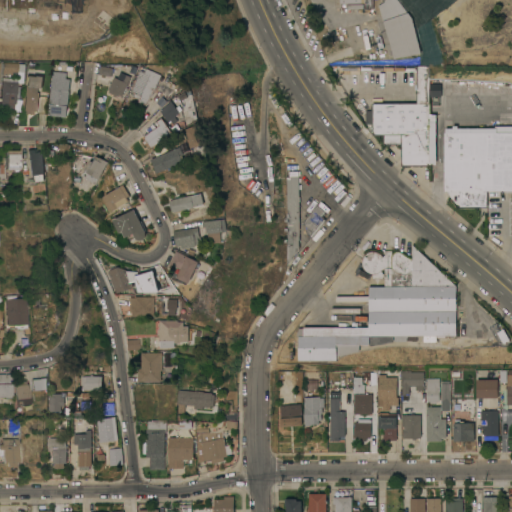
[(373,0),(373,9),(364,9),(364,0),(373,0)]
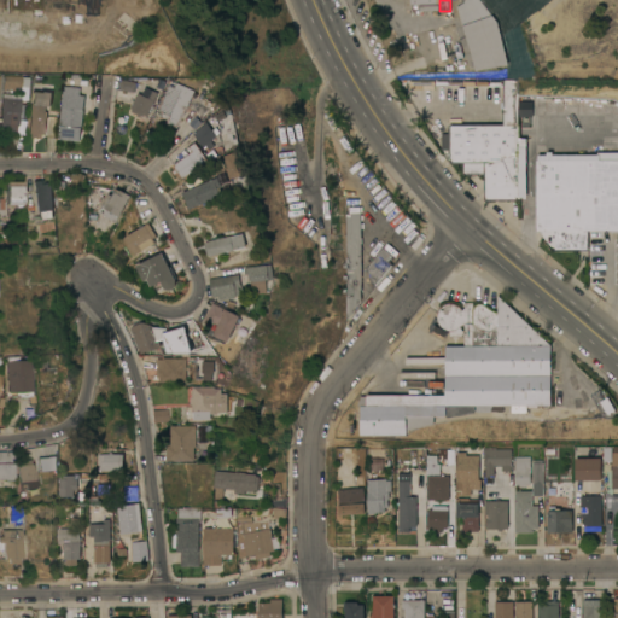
[(508,64),(476,71),(456,7),(464,3),(461,0),(477,0),(488,16),(491,15),(496,21),(508,64)]
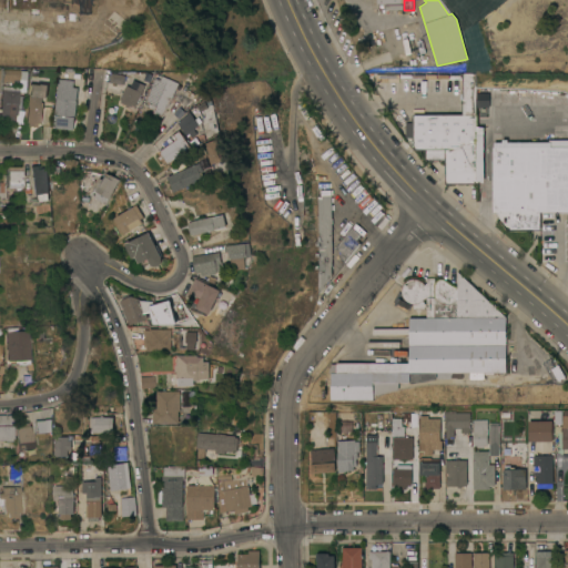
[(20,69),(20,70),(27,71),(27,80),(18,80),(18,82),(2,82),(2,69),(20,69)]
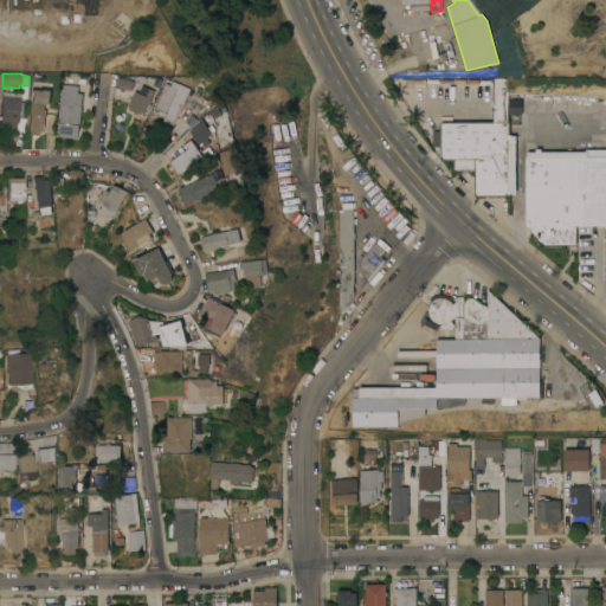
[(494,122),(494,78),(508,78),(508,122),(509,122),(510,197),(475,197),(475,172),(453,172),(453,160),(440,160),(440,146),(436,146),(436,136),(440,136),(440,122),(494,122)]
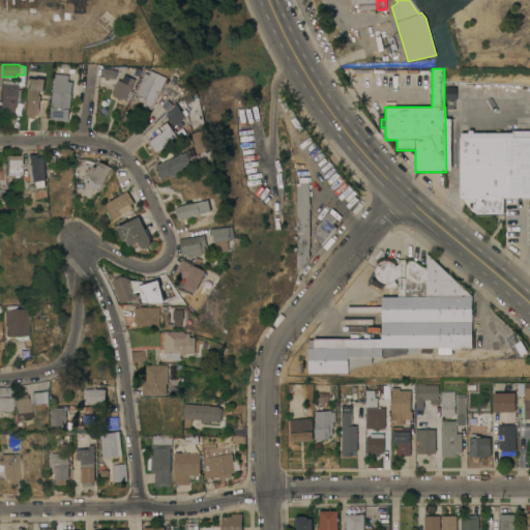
[(152,109),(143,105),(144,102),(138,99),(140,96),(136,94),(145,74),(149,75),(151,70),(167,78),(152,109)]
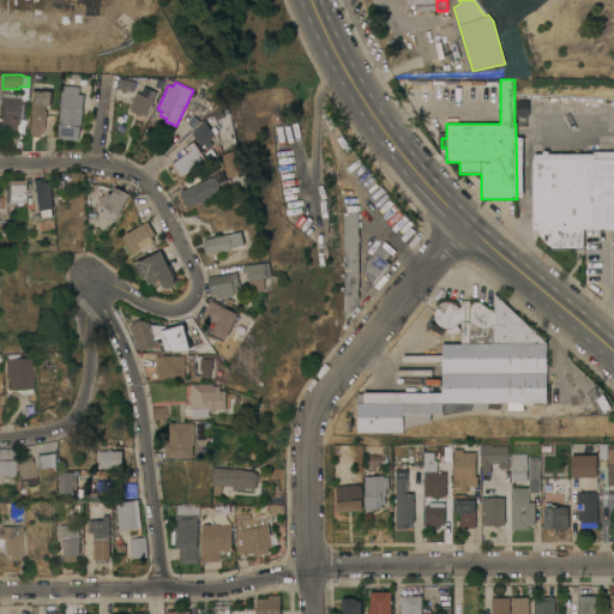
[(150,103),(154,104),(151,110),(148,109),(145,116),(130,110),(131,108),(128,107),(136,91),(140,94),(144,85),(156,91),(150,103)]
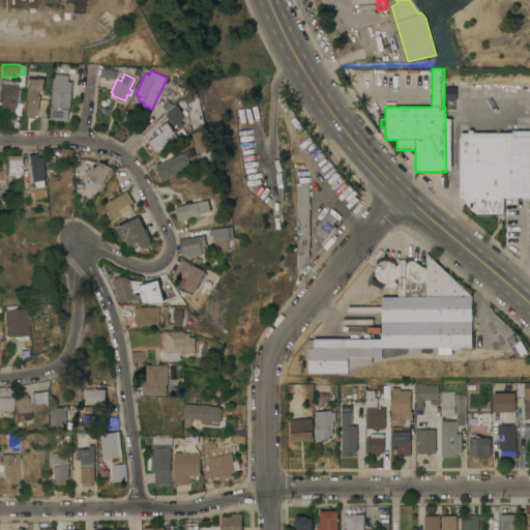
[(68,121),(50,119),(55,75),(67,77),(66,81),(72,82),(68,121)]
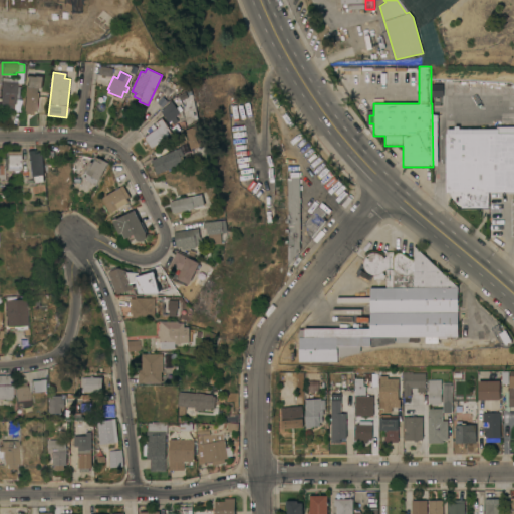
[(16,78),(16,82),(17,82),(16,93),(15,93),(14,104),(13,103),(12,108),(4,107),(5,104),(0,104),(0,90),(1,77),(16,78)]
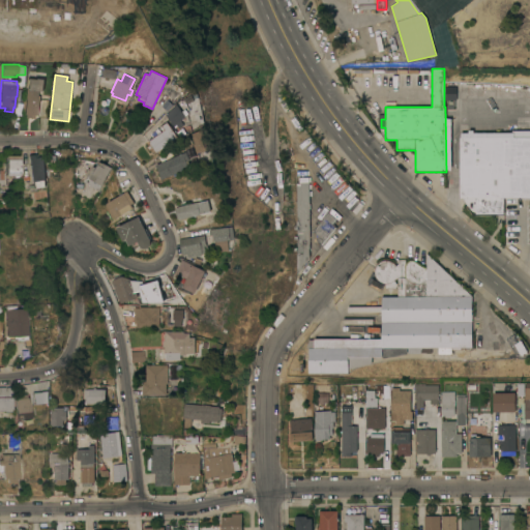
[(39,89),(38,99),(40,99),(38,115),(34,115),(33,118),(25,117),(25,114),(24,114),(26,99),(24,99),(26,87),(39,89)]
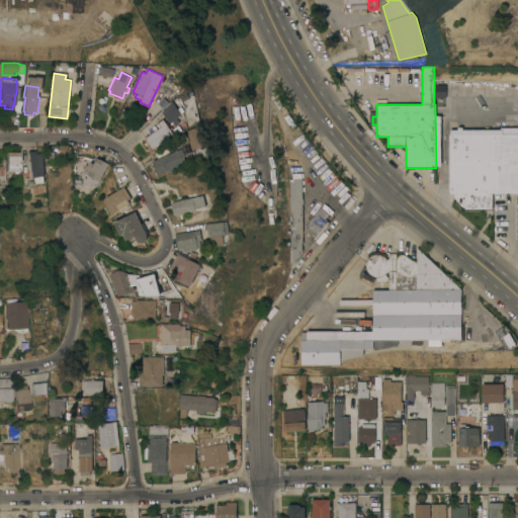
[(181,114),(177,117),(180,121),(175,125),(173,121),(170,123),(162,111),(173,102),(181,114)]
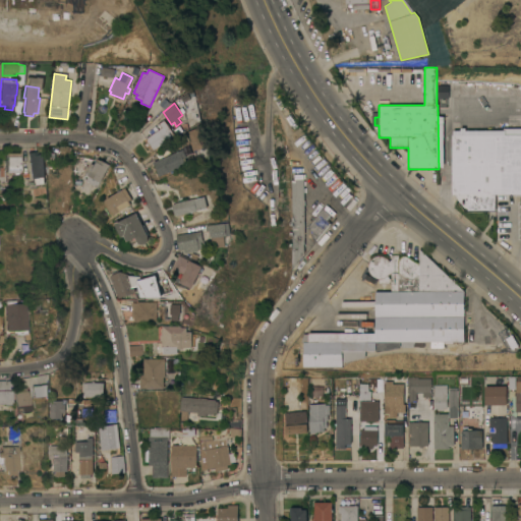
[(160,129),(158,125),(165,120),(175,135),(154,151),(146,139),(160,129)]
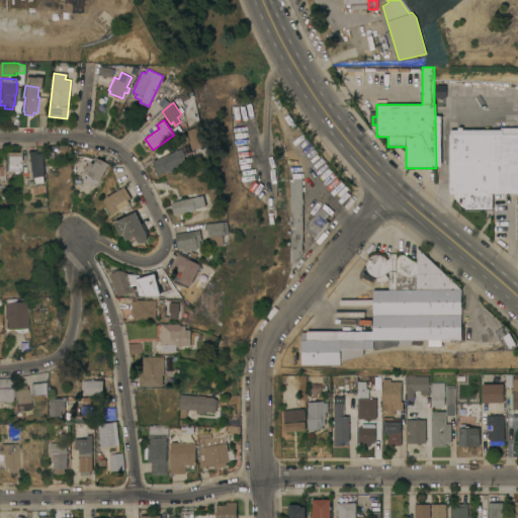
[(517,192),(493,192),(493,209),(465,209),(465,193),(449,193),(449,144),(446,144),(446,135),(449,135),(449,122),(510,122),(510,134),(517,134),(517,192)]
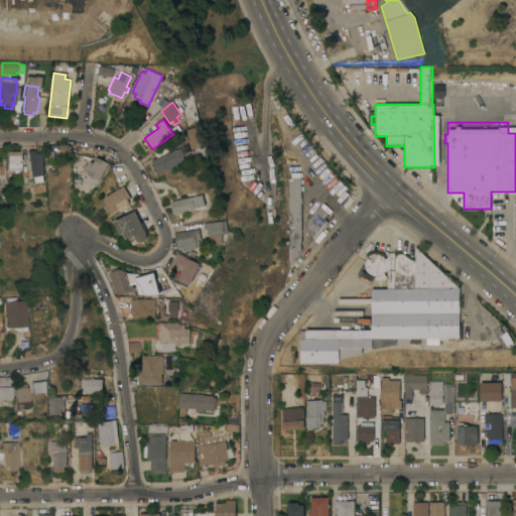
[(204,146),(191,149),(188,141),(179,147),(178,146),(174,148),(169,140),(184,130),(198,126),(204,146)]
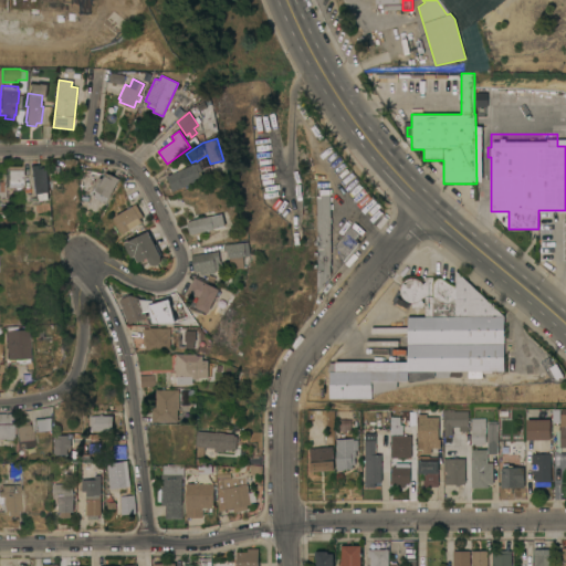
[(199,161),(202,170),(201,171),(203,175),(201,176),(202,179),(173,191),(167,176),(199,161)]
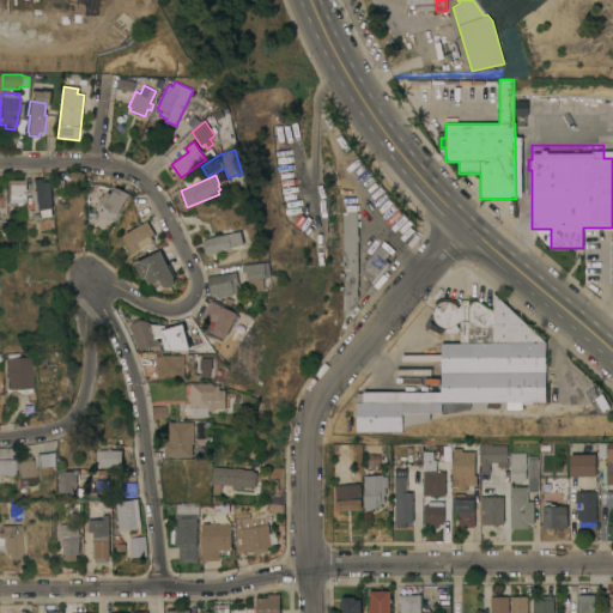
[(32,180),(42,178),(42,182),(50,181),(53,208),(52,208),(53,216),(37,218),(37,210),(35,210),(32,180)]
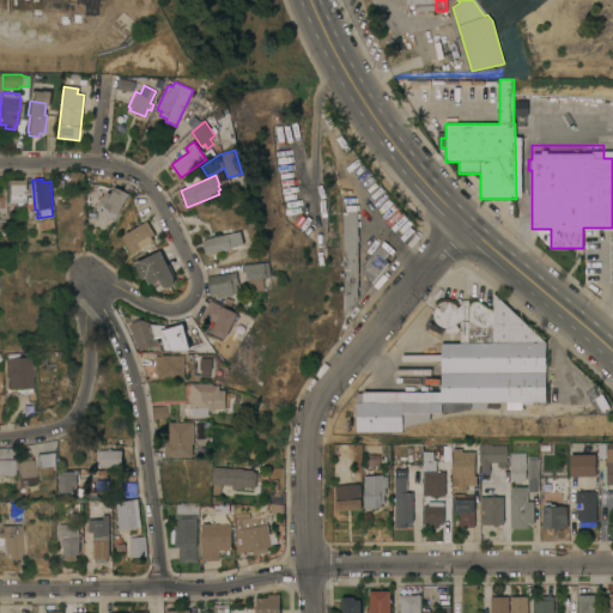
[(20,202),(5,202),(5,180),(20,180),(20,202)]
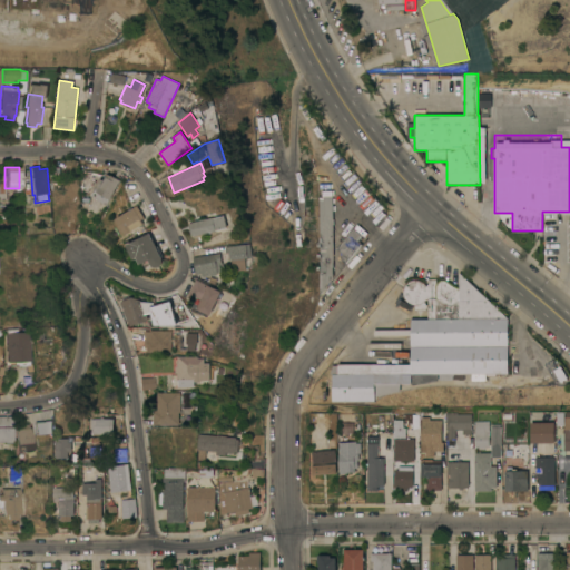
[(110,198),(109,198),(107,205),(89,195),(92,188),(94,189),(99,178),(104,180),(107,174),(109,175),(110,175),(120,180),(110,198)]
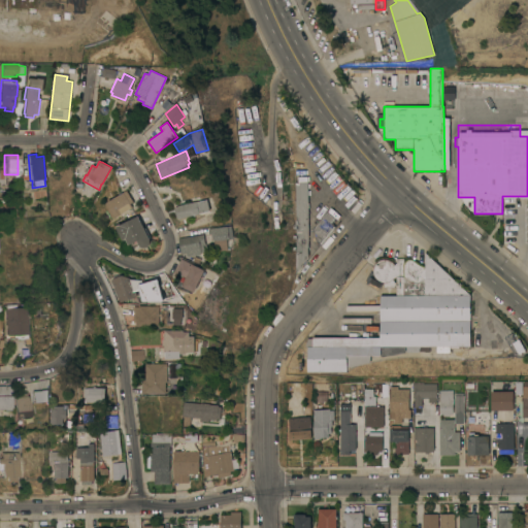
[(296,250),(293,250),(293,246),(296,246),(296,238),(292,238),(292,235),(296,235),(295,228),(293,228),(293,225),(295,225),(295,182),(308,182),(308,257),(296,272),(296,250)]
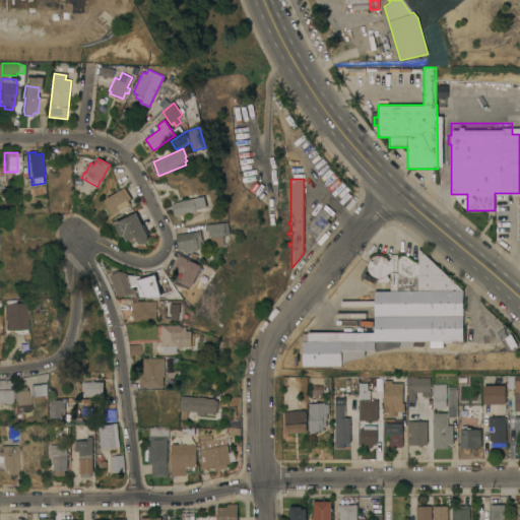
[(125,187),(132,198),(129,200),(131,204),(115,214),(106,199),(125,187)]
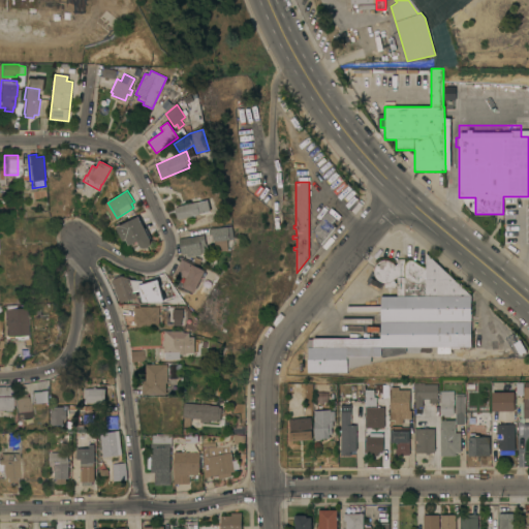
[(197,201),(197,203),(209,199),(211,211),(200,213),(200,214),(181,219),(181,218),(178,219),(176,208),(178,207),(178,206),(197,201)]
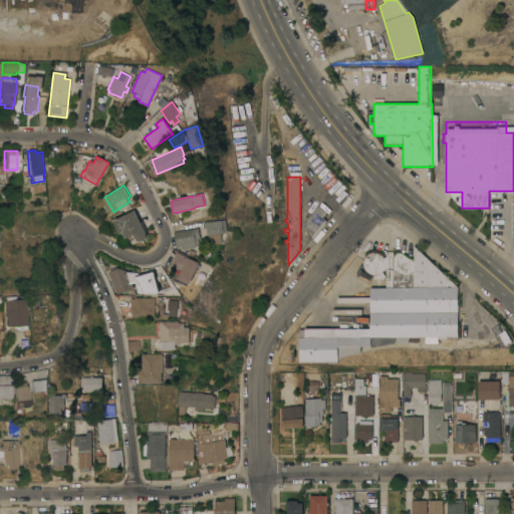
[(326,212),(322,217),(326,221),(312,238),(308,235),(304,222),(318,205),(326,212)]
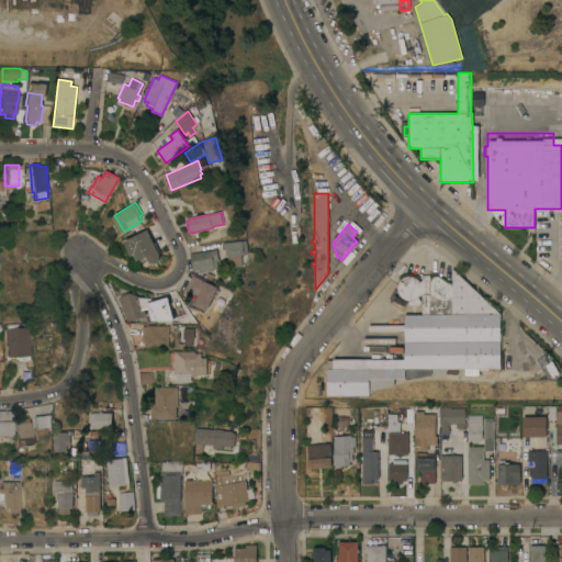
[(147,229),(160,256),(158,261),(154,263),(149,262),(148,261),(141,266),(134,255),(131,256),(123,242),(147,229)]
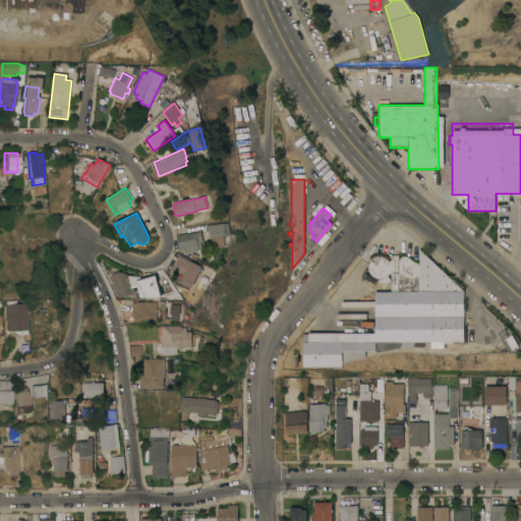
[(229,223),(231,235),(224,236),(226,246),(213,248),(212,237),(210,237),(210,231),(207,231),(206,225),(229,223)]
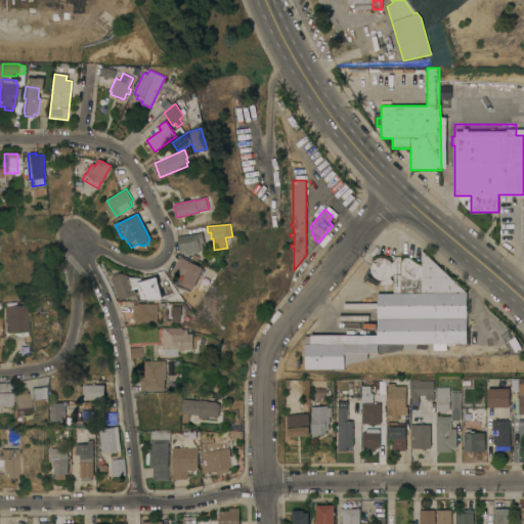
[(203,232),(204,239),(205,244),(203,244),(204,251),(201,251),(201,253),(186,255),(186,251),(181,252),(181,251),(180,251),(178,236),(203,232)]
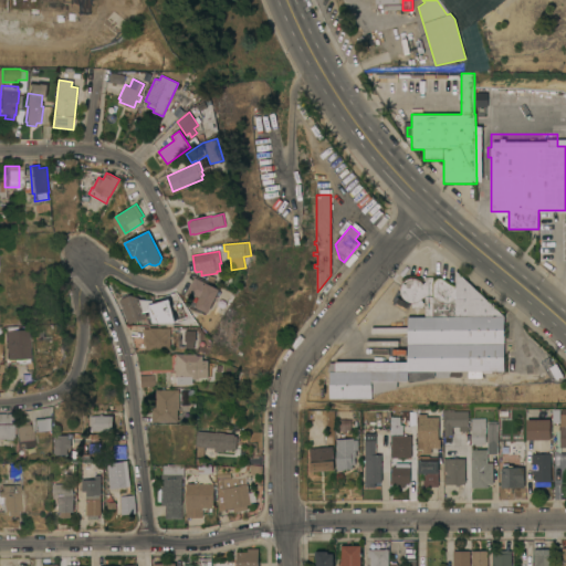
[(505,370),(483,370),(483,377),(469,377),(469,370),(462,370),(462,377),(437,377),(437,370),(409,370),(409,380),(398,380),(398,389),(373,394),(373,398),(331,398),(331,371),(327,371),(331,363),(336,363),(336,362),(408,362),(409,316),(426,316),(426,307),(412,307),(412,303),(409,302),(406,300),(402,297),(401,295),(400,291),(401,285),(404,282),(407,279),(410,278),(413,278),(417,279),(421,281),(423,284),(426,282),(426,276),(433,276),(433,282),(436,279),(440,278),(444,279),(456,286),(456,270),(505,316),(505,370)]
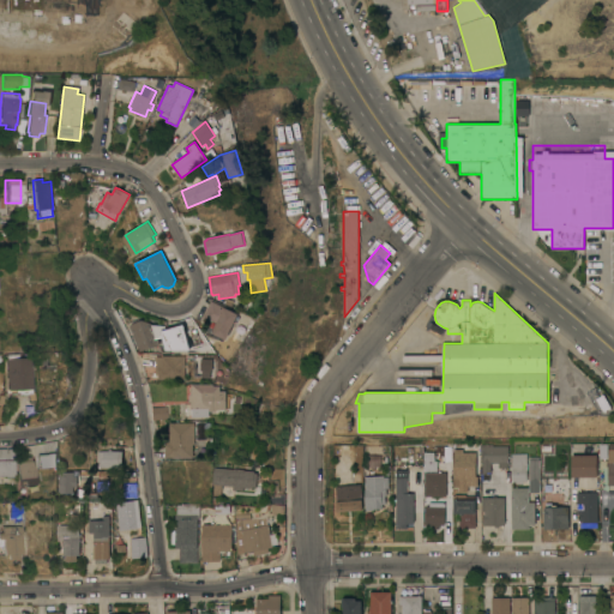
[(239,314),(227,339),(212,332),(217,323),(204,317),(211,300),(239,314)]
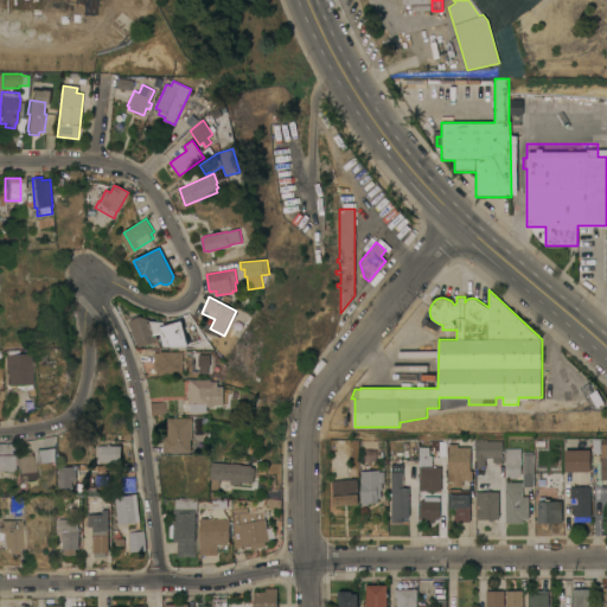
[(128,320),(140,315),(151,320),(158,339),(139,346),(128,320)]
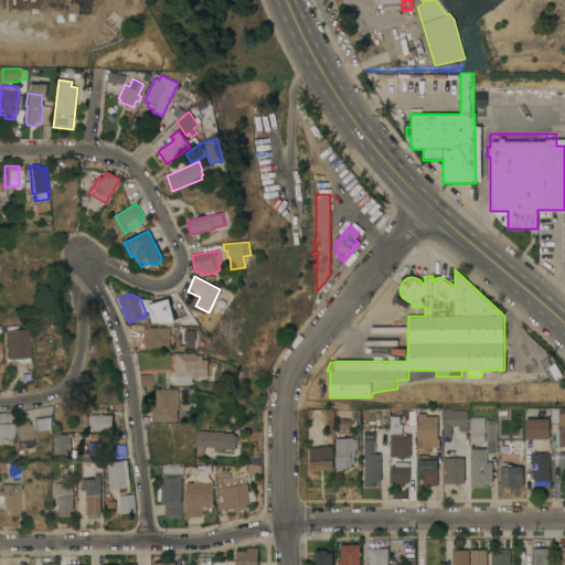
[(153,324),(173,318),(168,298),(147,305),(153,324)]
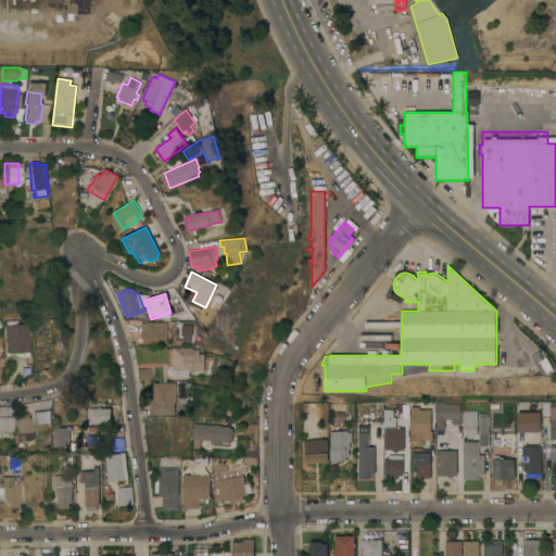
[(27,320),(37,319),(42,318),(42,319),(54,318),(59,342),(33,345),(32,341),(30,342),(27,320)]
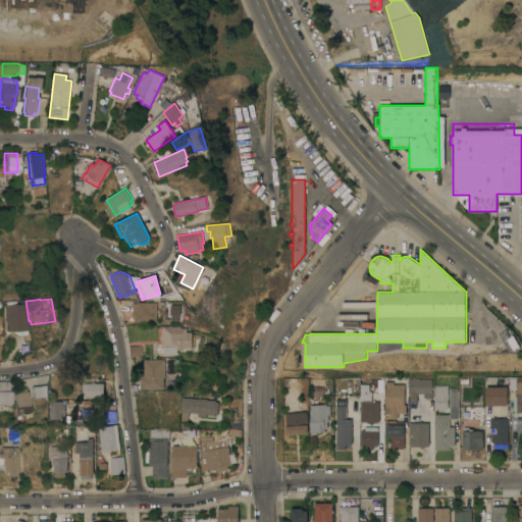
[(27,330),(25,330),(25,333),(29,333),(29,340),(23,340),(23,334),(12,335),(12,331),(6,331),(5,305),(7,305),(6,301),(15,301),(15,304),(24,304),(27,330)]
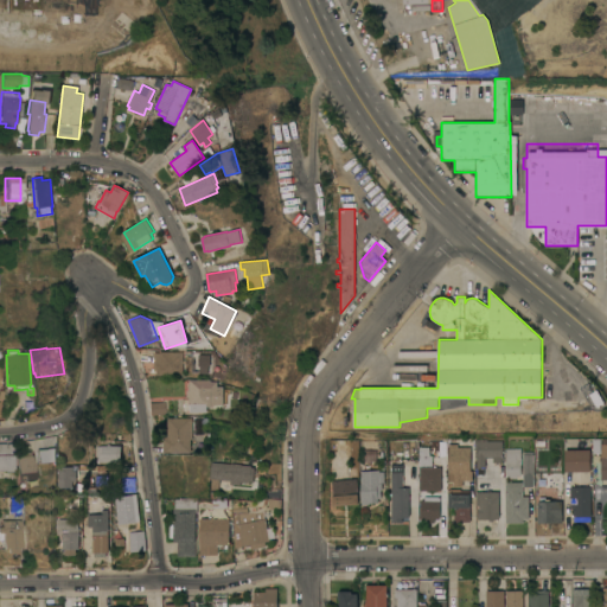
[(183,360),(184,360),(184,363),(183,363),(183,375),(157,375),(157,369),(153,369),(153,352),(160,352),(160,351),(173,351),(173,352),(183,352),(183,360)]
